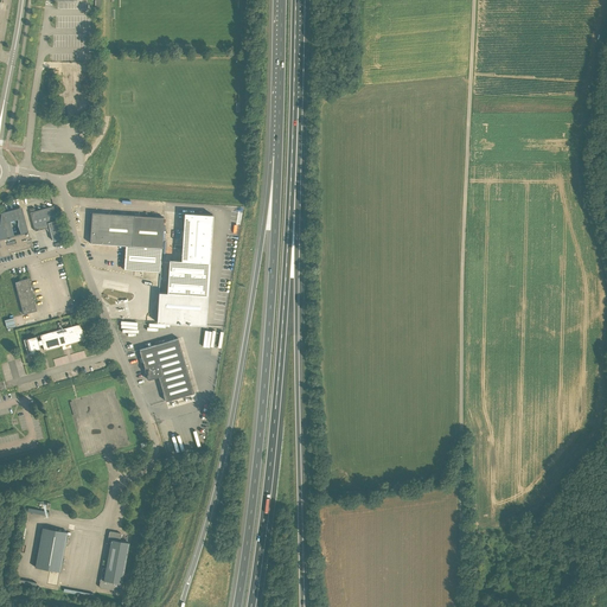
[(62,238),(55,209),(53,206),(30,212),(36,231),(49,228),(53,241),(62,238)]
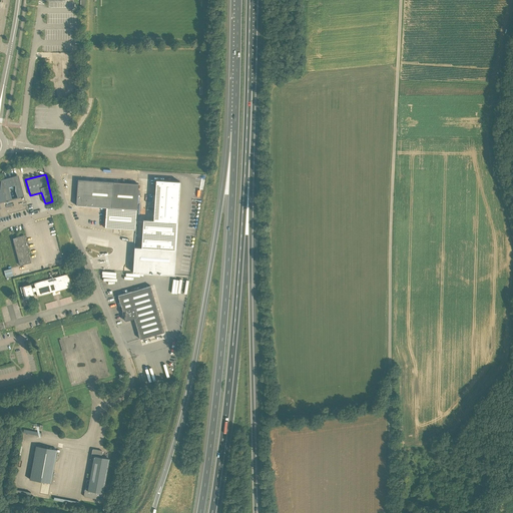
[(0,208),(2,215),(27,208),(24,195),(18,175),(1,179),(0,189),(0,208)]
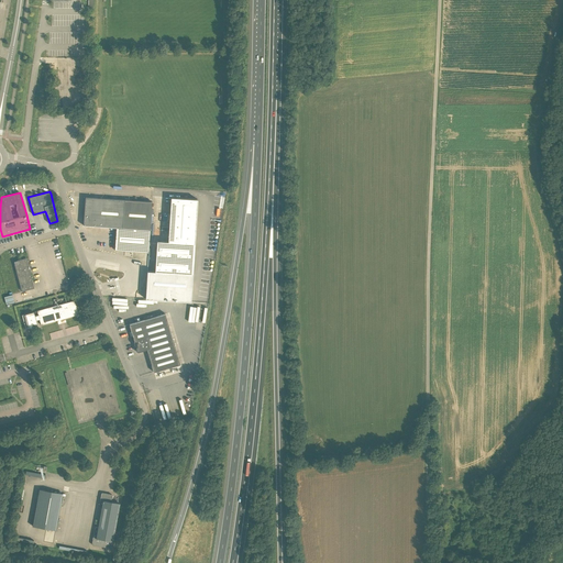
[(152,202),(124,200),(86,197),(84,225),(117,228),(116,250),(148,252),(152,202)]
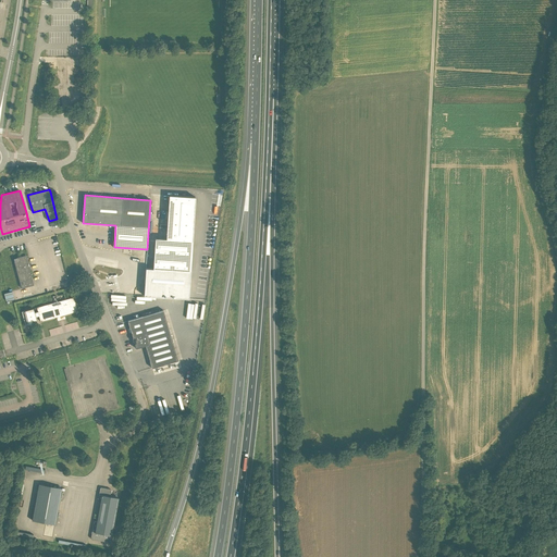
[(170,196),(166,239),(156,238),(153,269),(190,271),(193,240),(196,197),(170,196)]
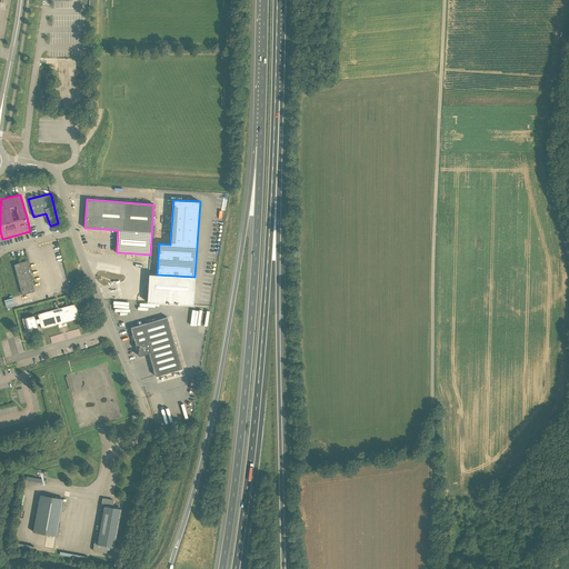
[(22,295),(29,292),(35,291),(27,262),(15,266),(22,295)]
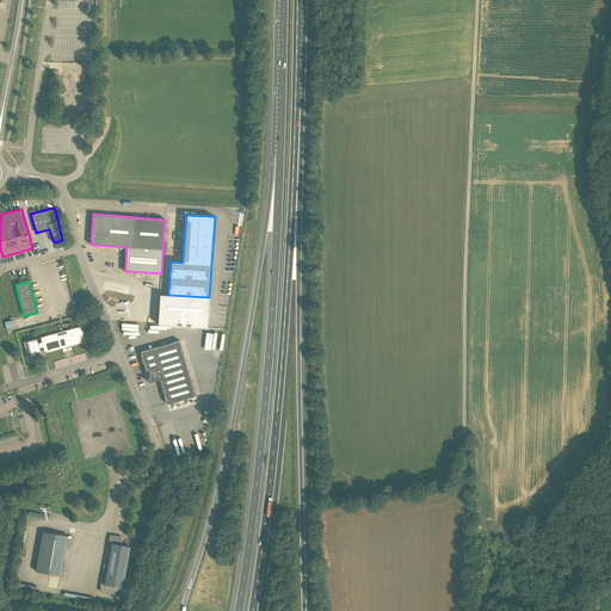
[(13,320),(5,322),(7,331),(16,328),(13,320)]
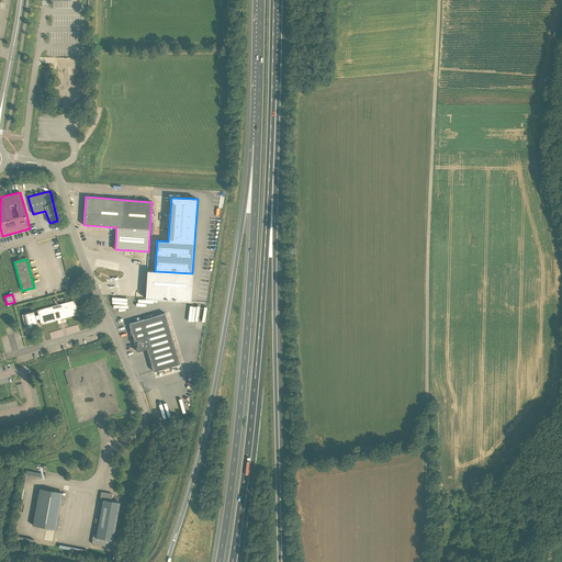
[(65,317),(72,316),(78,314),(75,300),(62,303),(62,304),(37,311),(38,314),(35,315),(34,312),(22,315),(26,328),(37,325),(36,318),(40,317),(41,324),(57,319),(58,324),(66,322),(65,317)]
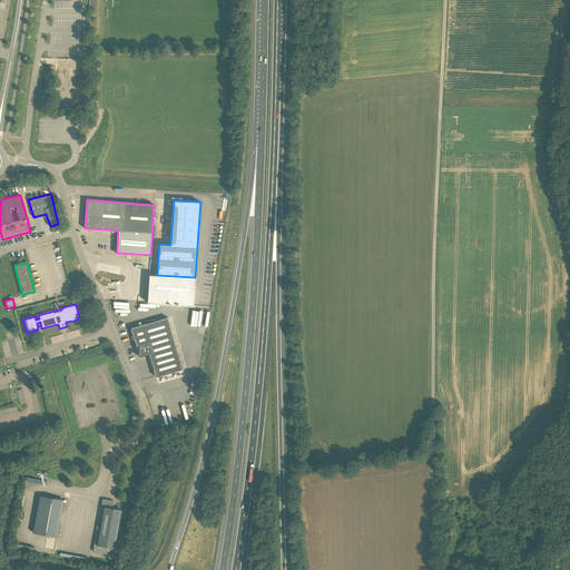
[(156,376),(161,375),(183,369),(168,317),(131,328),(136,346),(136,347),(136,350),(136,351),(136,353),(137,354),(138,356),(139,356),(149,354),(156,376)]
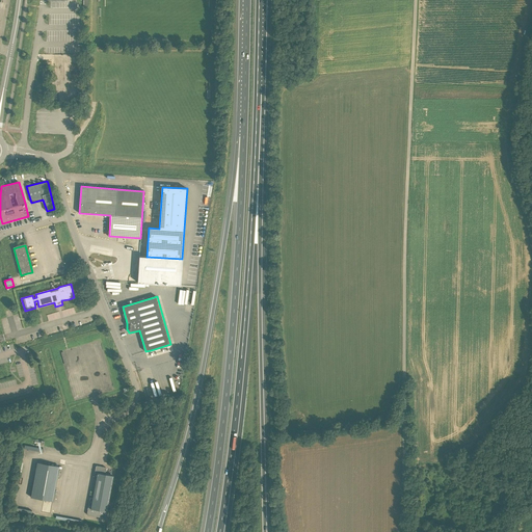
[(144,384),(148,398),(168,393),(167,393),(171,392),(169,379),(161,381),(144,384)]
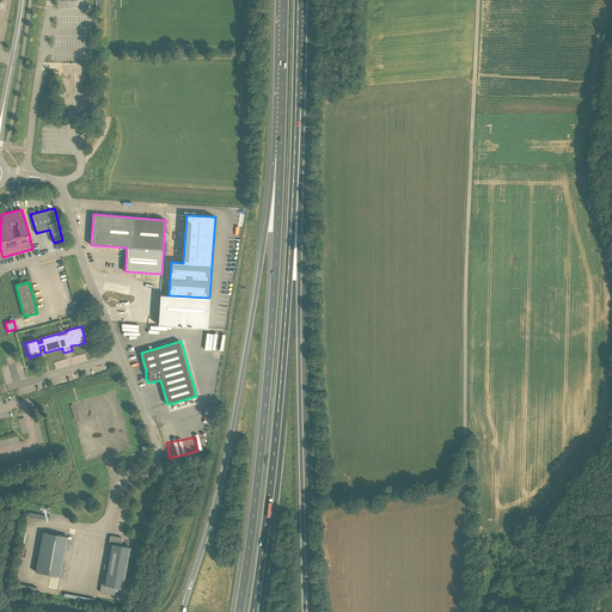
[(61,576),(68,537),(43,532),(36,571),(61,576)]
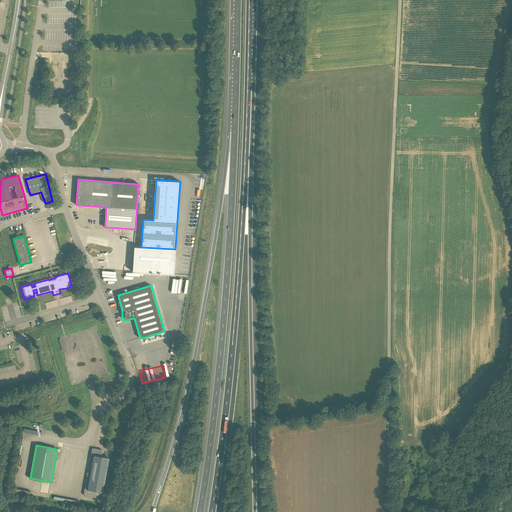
[(103,491),(109,458),(101,456),(102,451),(102,450),(93,448),(92,449),(90,459),(91,460),(92,461),(89,479),(87,479),(86,480),(84,495),(84,496),(102,499),(103,498),(104,491),(103,491)]
